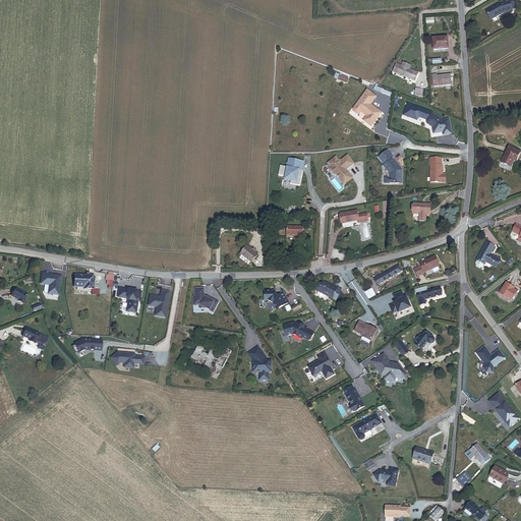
[(493,19),(508,11),(519,9),(516,0),(514,0),(504,4),(489,11),(493,19)]
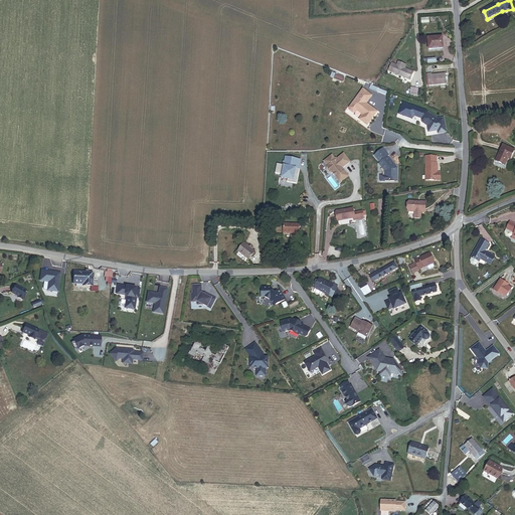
[(427,49),(443,48),(442,37),(427,38),(427,49)]
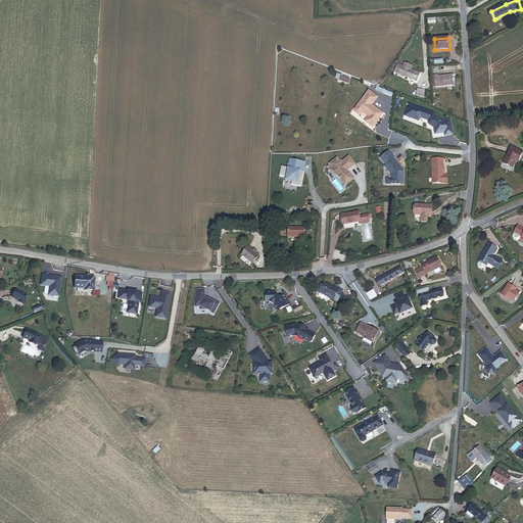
[(417,82),(420,74),(412,69),(413,66),(405,63),(403,66),(398,64),(395,73),(417,82)]
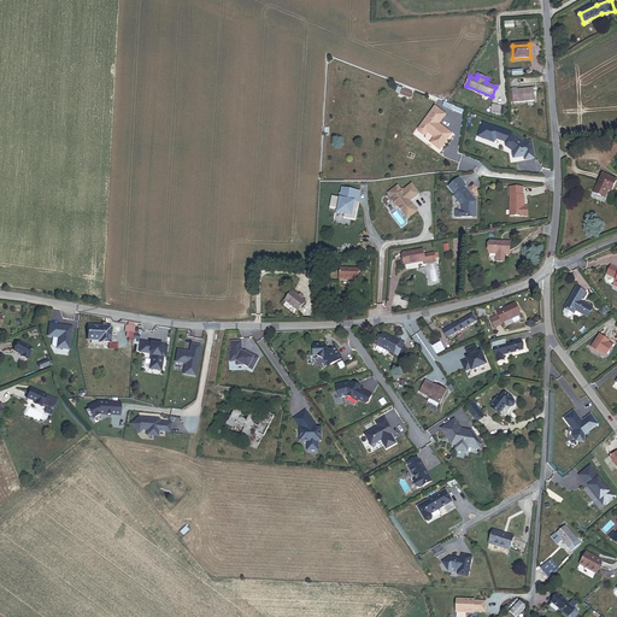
[(535,93),(535,89),(517,90),(517,88),(512,88),(513,104),(536,103),(536,98),(538,97),(538,93),(535,93)]
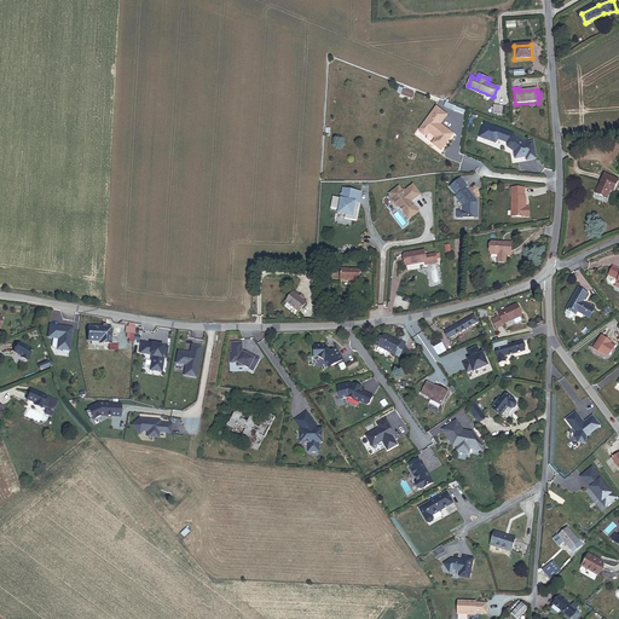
[(453,134),(440,125),(447,115),(437,108),(420,129),(421,133),(424,137),(428,136),(429,133),(435,137),(435,139),(432,144),(441,150),(453,134)]
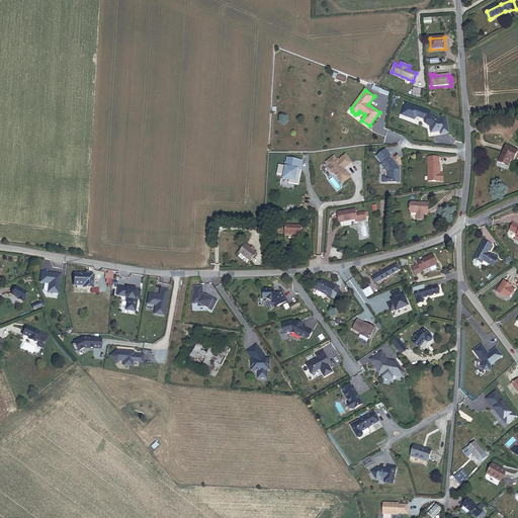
[(449,134),(446,118),(440,119),(429,112),(406,103),(402,113),(415,119),(418,116),(425,119),(425,123),(430,126),(431,133),(440,132),(441,135),(449,134)]
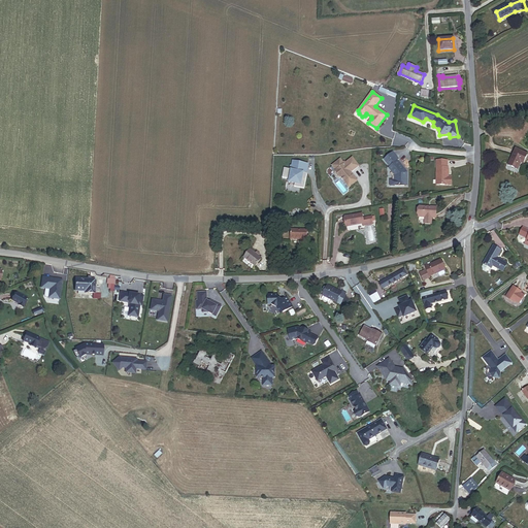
[(524,164),(527,154),(517,149),(508,166),(518,170),(521,163),(524,164)]
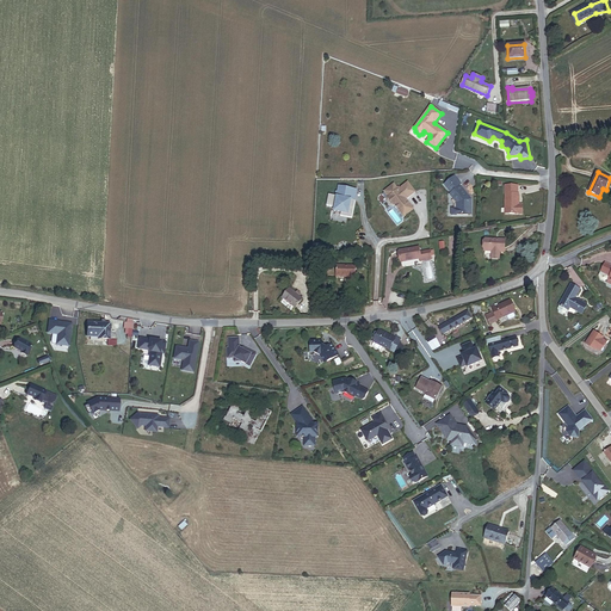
[(452,215),(468,215),(469,210),(471,210),(471,199),(460,186),(462,185),(455,177),(444,185),(451,193),(450,195),(457,203),(457,209),(452,209),(452,215)]
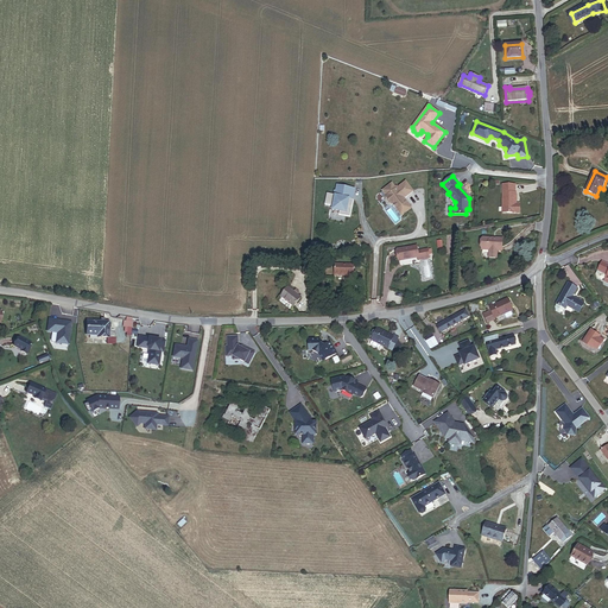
[(404,198),(413,191),(406,182),(399,188),(398,185),(396,188),(393,183),(382,191),(387,197),(386,197),(386,201),(390,204),(392,206),(393,204),(401,216),(412,208),(404,198)]
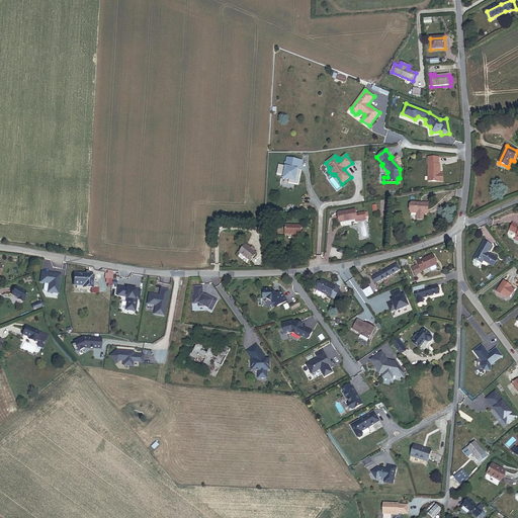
[(303,162),(286,158),(285,163),(284,163),(284,166),(278,165),(276,175),(283,176),(282,181),(288,182),(288,184),(298,186),(301,171),(300,171),(303,162)]
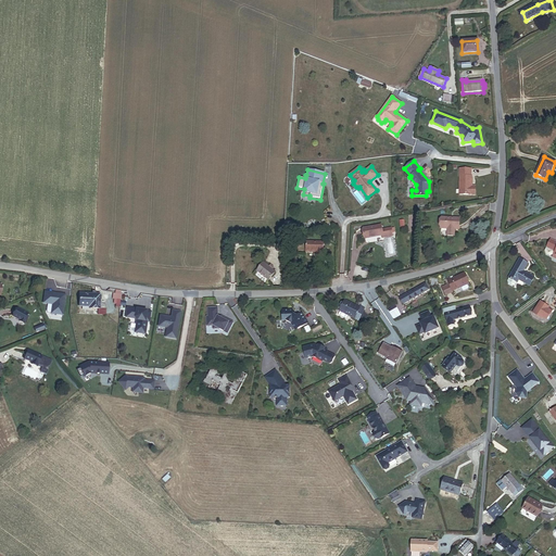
[(472,187),(472,177),(471,177),(471,169),(460,169),(459,194),(476,196),(476,187),(472,187)]
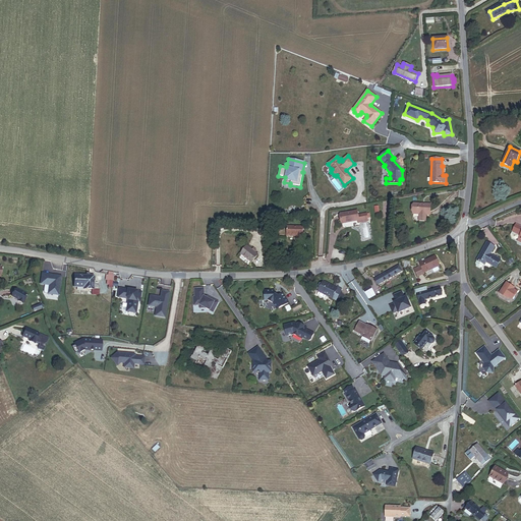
[(430,215),(430,205),(414,204),(413,214),(419,215),(419,219),(426,220),(426,215),(430,215)]
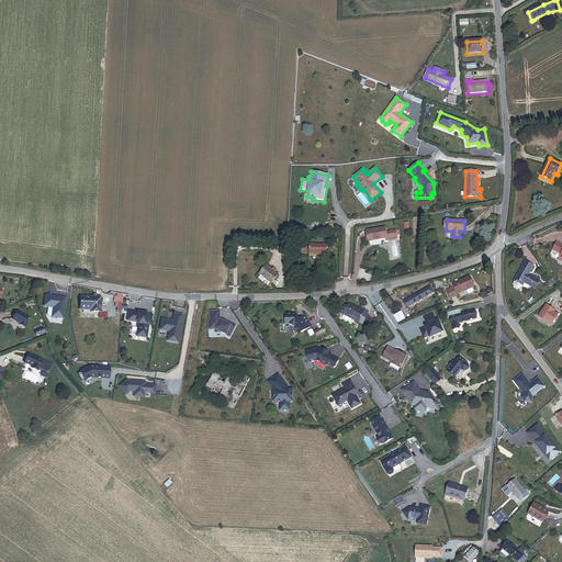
[(397,239),(396,231),(386,232),(385,228),(367,232),(368,243),(386,239),(386,240),(397,239)]
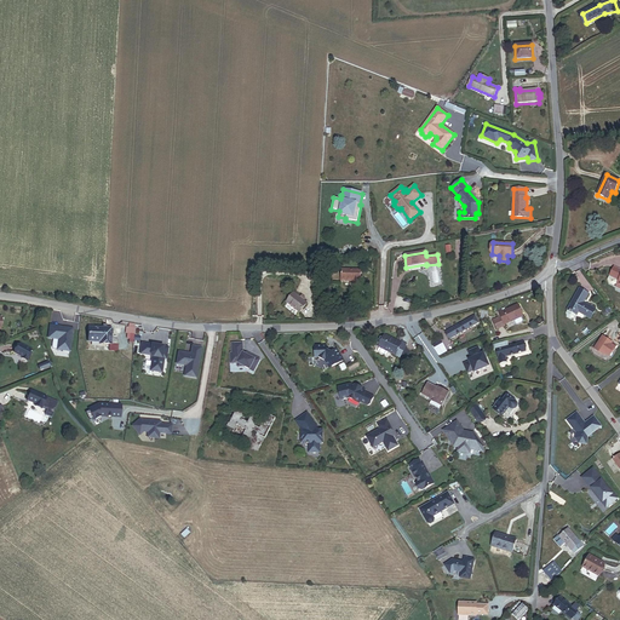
[(619,288),(619,269),(614,267),(608,280),(609,283),(613,286),(618,283),(615,287),(619,288)]
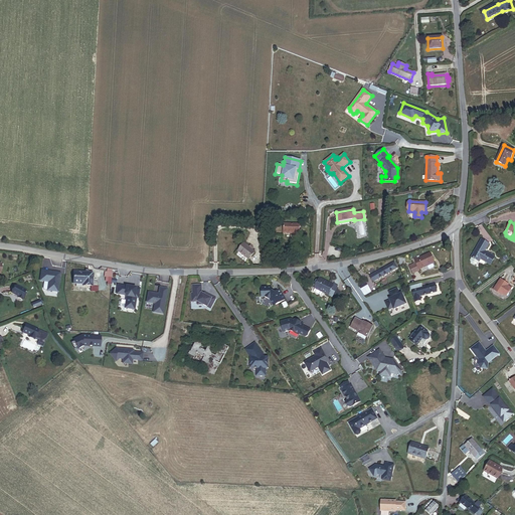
[(295,237),(302,237),(303,224),(286,223),(286,233),(295,234),(295,237)]
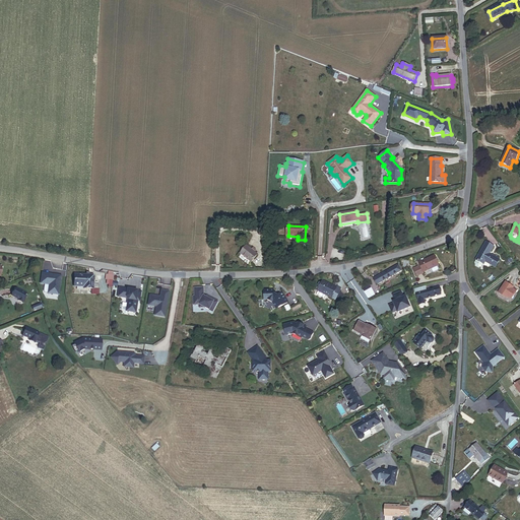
[(501,259),(491,255),(496,246),(485,242),(476,260),(477,260),(475,264),(481,267),(483,263),(485,264),(486,262),(497,267),(501,259)]
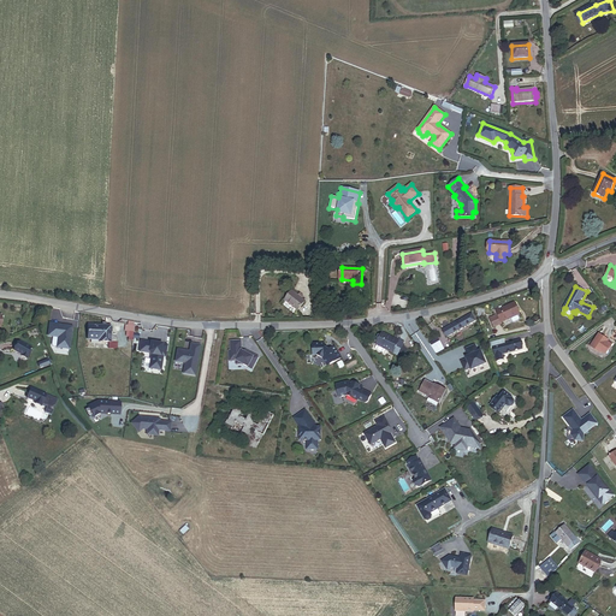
[(303,296),(300,294),(298,296),(294,291),(286,301),(300,312),(307,302),(302,298),(303,296)]
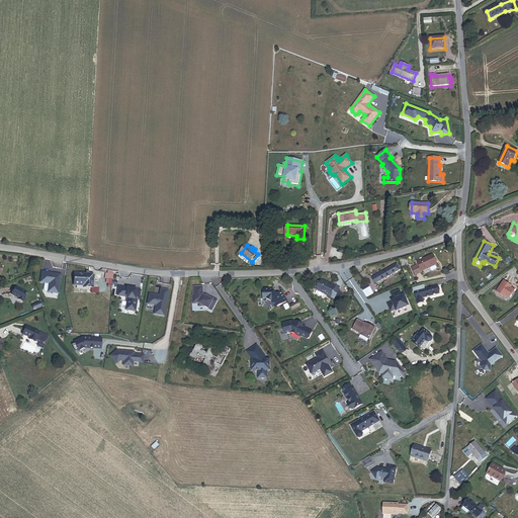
[(436,269),(433,260),(425,263),(425,261),(417,264),(419,270),(413,272),(416,279),(422,277),(421,275),(436,269)]
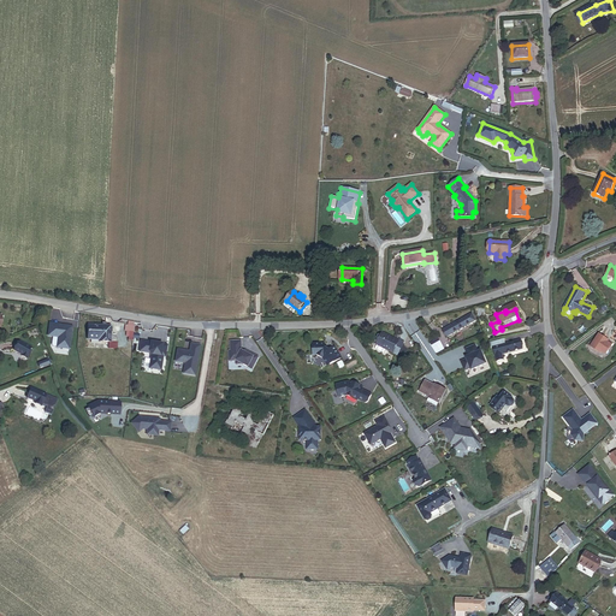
[(448,336),(473,323),(469,315),(444,329),(448,336)]
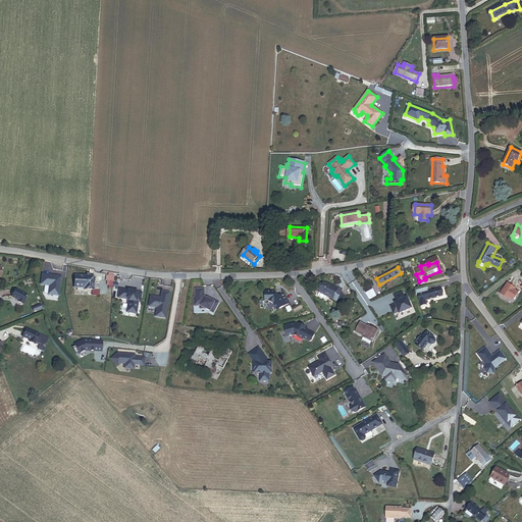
[(42,276),(41,286),(45,288),(44,294),(45,296),(48,296),(59,298),(61,278),(42,276)]
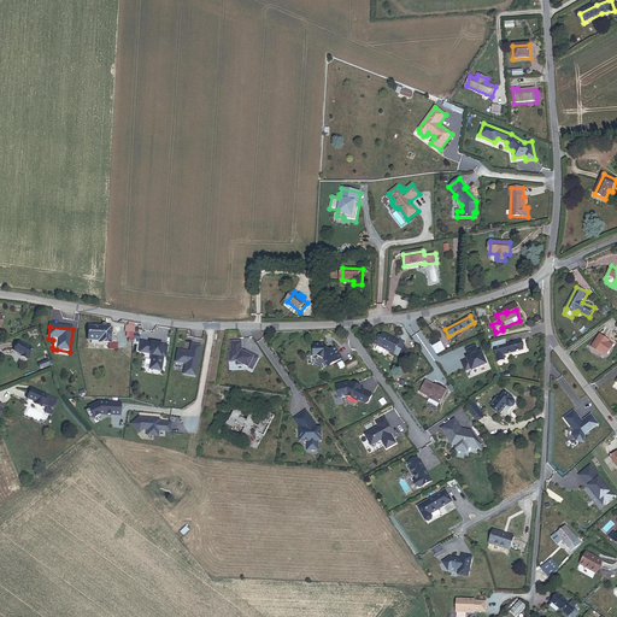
[(117,336),(111,336),(112,328),(106,328),(103,328),(88,327),(87,341),(99,342),(99,344),(111,345),(111,344),(116,344),(117,336)]
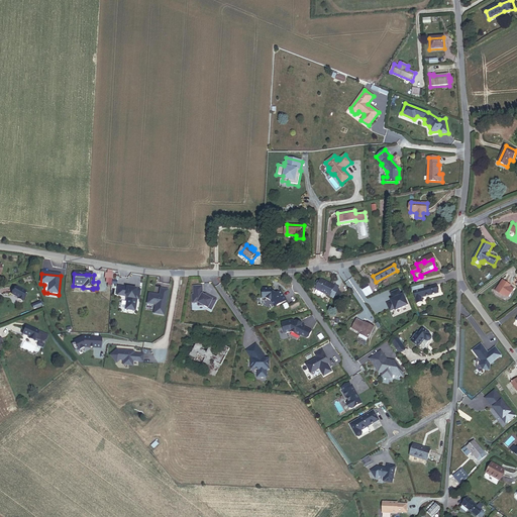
[(341,292),(337,291),(339,287),(335,285),(334,287),(320,280),(314,293),(322,297),(323,294),(337,301),(341,292)]
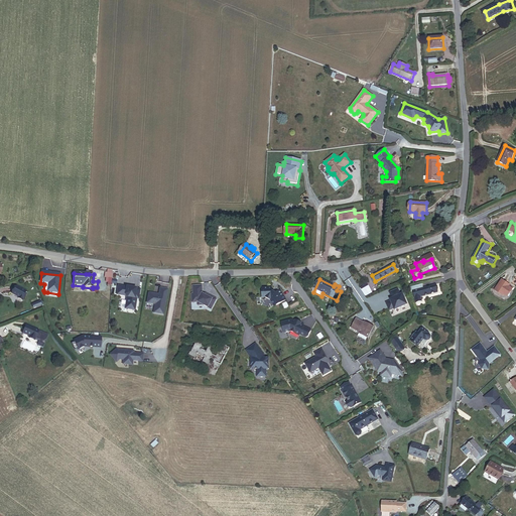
[(508,297),(514,289),(510,286),(511,285),(503,279),(496,290),(503,295),(504,294),(508,297)]
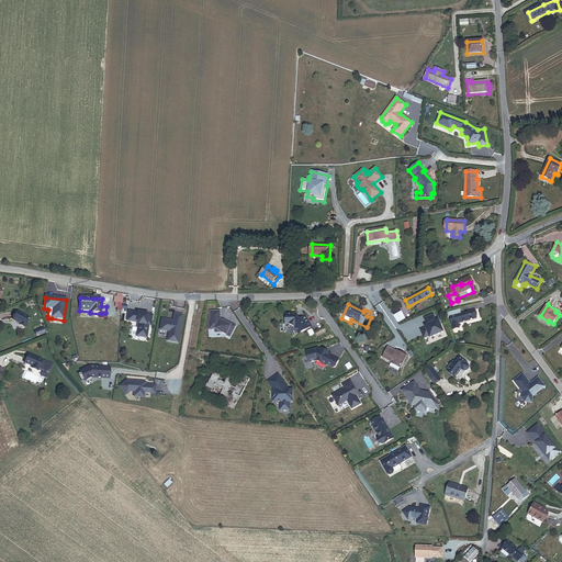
[(391,314),(394,321),(403,316),(398,310),(391,314)]
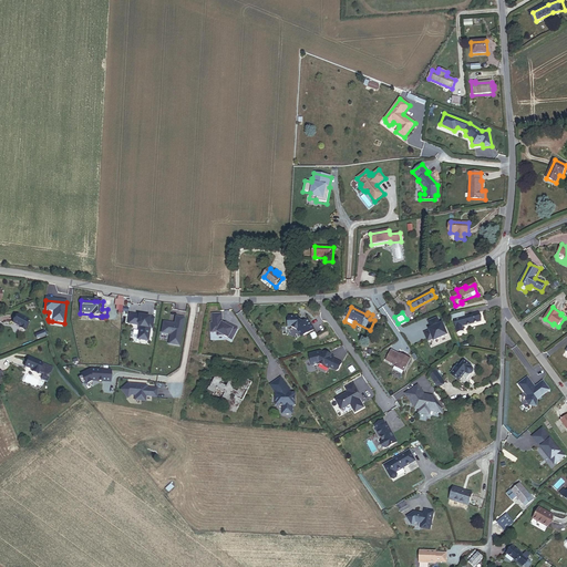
[(465,319),(464,315),(454,317),(450,318),(452,321),(455,321),(456,330),(481,325),(480,317),(465,319)]
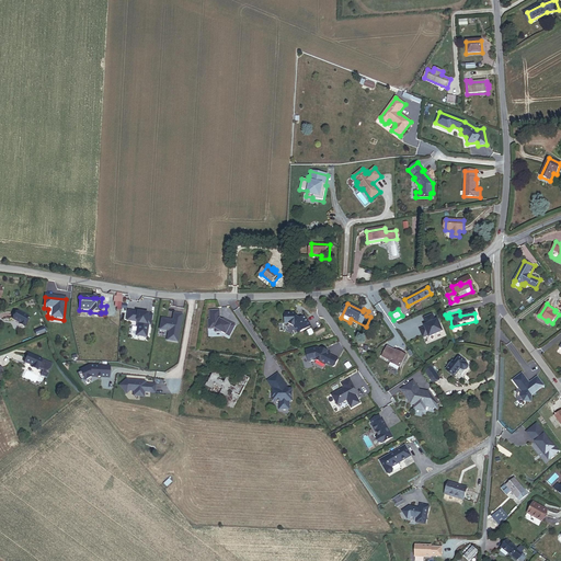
[(20,325),(25,329),(30,319),(18,312),(13,320),(21,324),(20,325)]
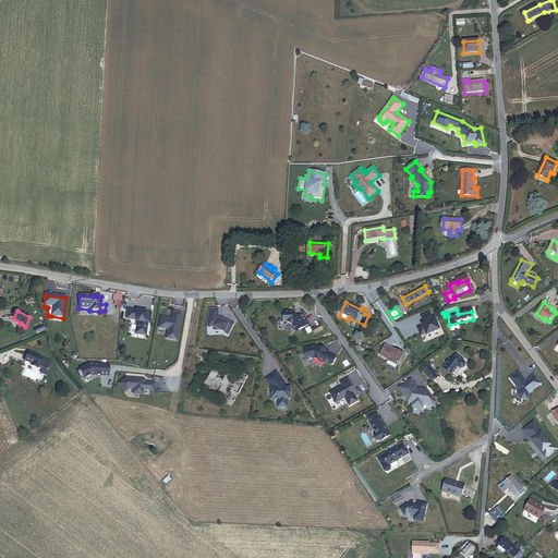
[(126,320),(134,322),(135,320),(137,323),(135,336),(146,337),(148,325),(149,325),(152,314),(128,311),(126,320)]
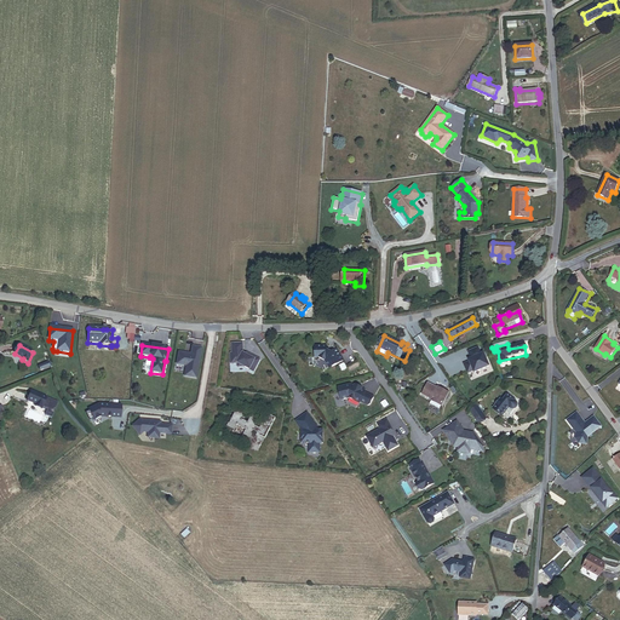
[(251,356),(248,355),(245,355),(245,345),(234,345),(234,355),(233,355),(233,365),(240,365),(240,368),(246,367),(256,373),(262,361),(252,355),(251,356)]
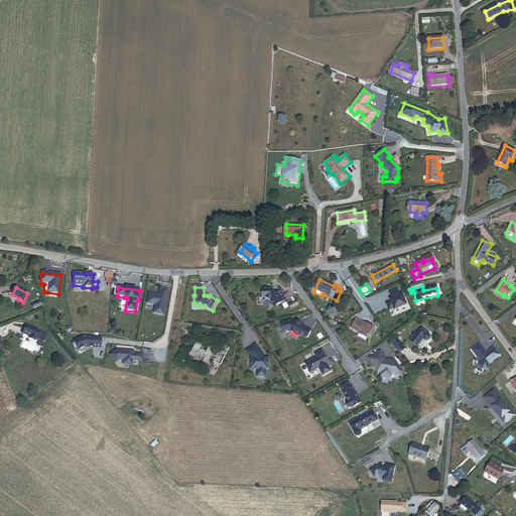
[(286,299),(280,290),(275,293),(272,291),(272,288),(264,288),(264,292),(262,293),(263,297),(266,297),(270,300),(273,305),(277,303),(277,304),(286,299)]
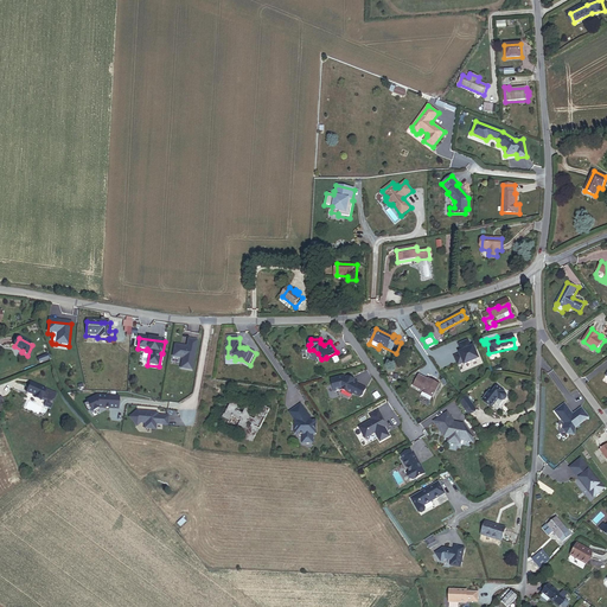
[(465,365),(480,359),(474,345),(472,346),(468,339),(458,344),(460,351),(453,355),(458,365),(464,363),(465,365)]
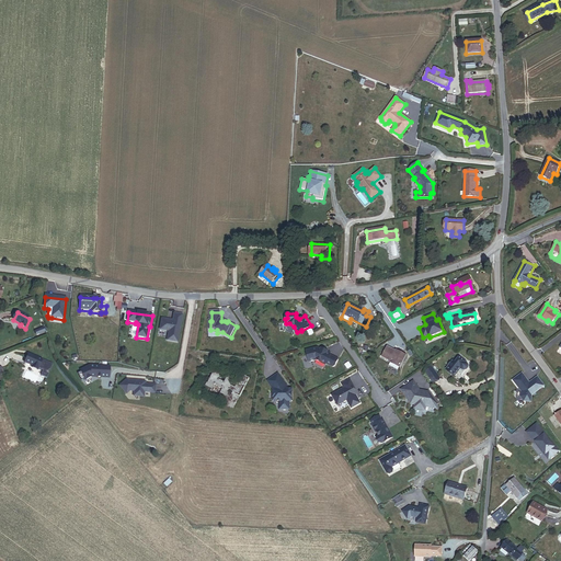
[(162,320),(161,331),(170,332),(168,342),(179,343),(183,316),(174,315),(173,322),(173,323),(171,323),(171,321),(162,320)]
